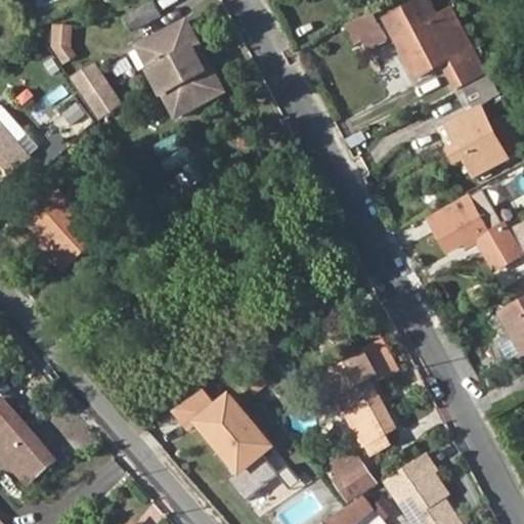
[(474,47),(471,48),(451,11),(439,17),(430,0),(427,0),(389,19),(419,75),(445,61),(459,88),(488,73),(474,47)]
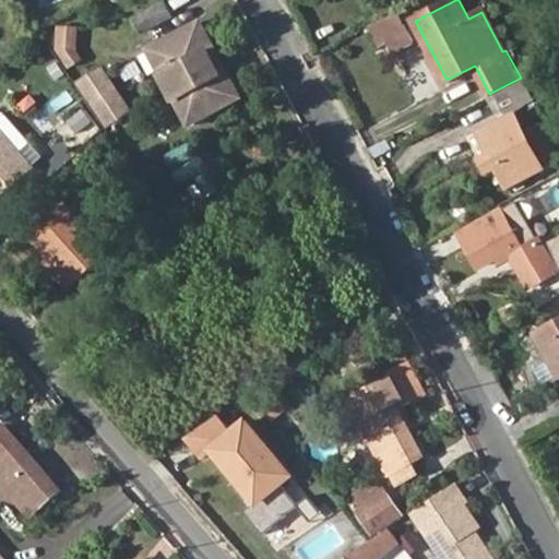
[(142,13),(151,27),(171,15),(163,1),(142,13)]
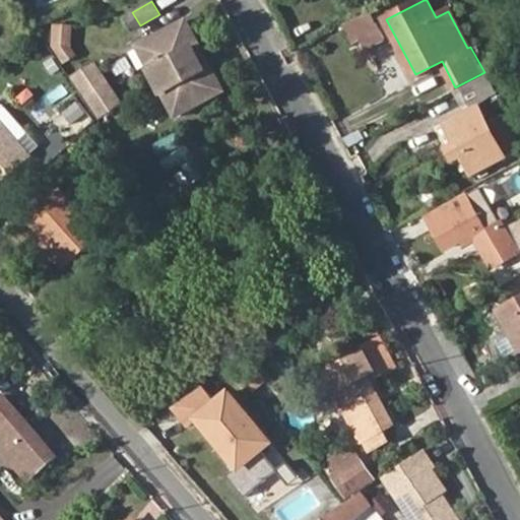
[(375,48),(390,39),(374,9),(351,20),(362,39),(368,36),(375,48)]
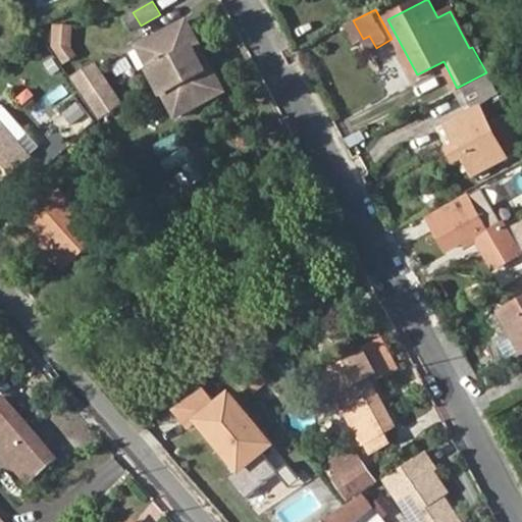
[(177,116),(219,94),(193,44),(200,40),(190,20),(141,46),(177,116)]
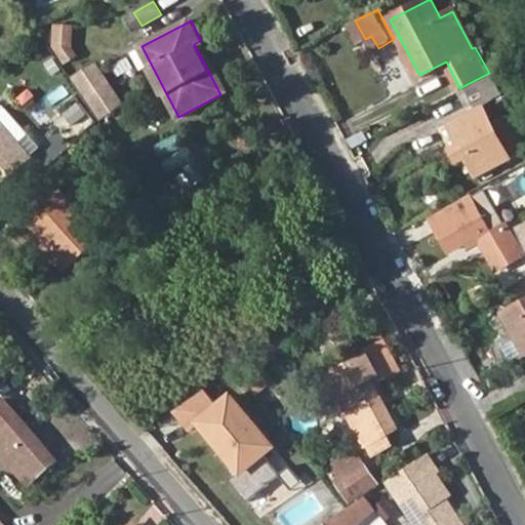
[(220,94),(228,90),(201,40),(194,44),(220,94)]
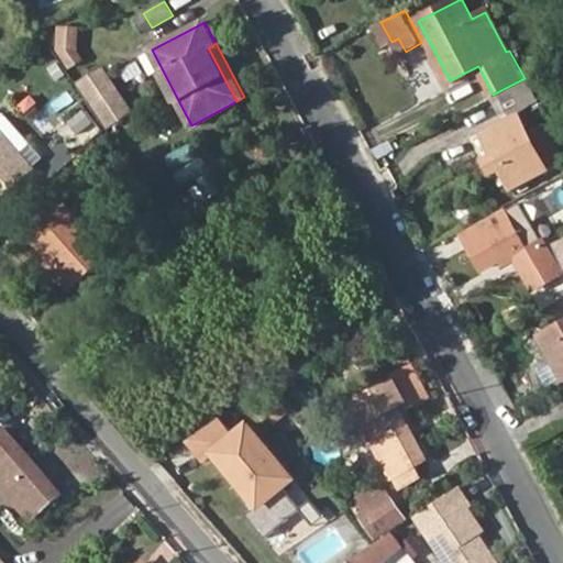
[(111,124),(131,111),(103,70),(85,84),(111,124)]
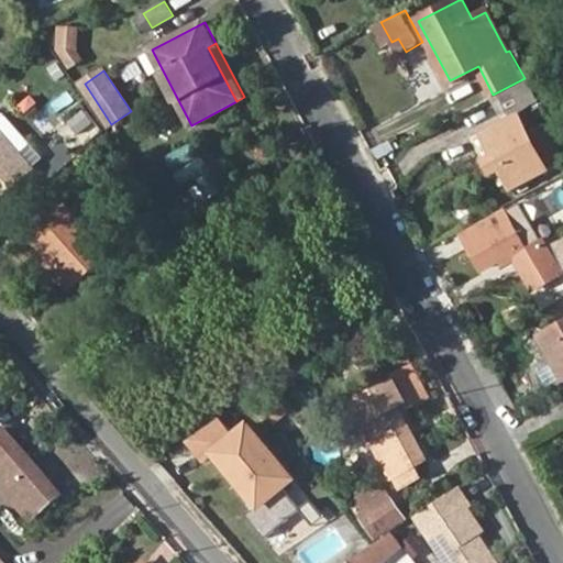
[(68,86),(46,103),(62,122),(83,103),(68,86)]
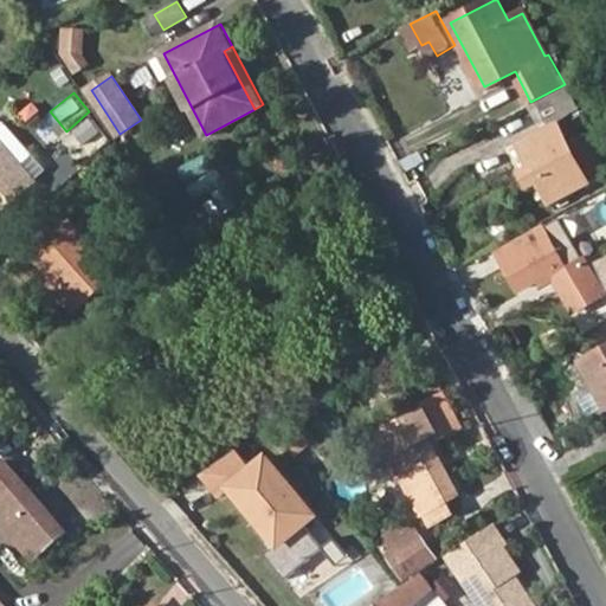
[(83,165),(111,141),(89,111),(66,131),(60,137),(83,165)]
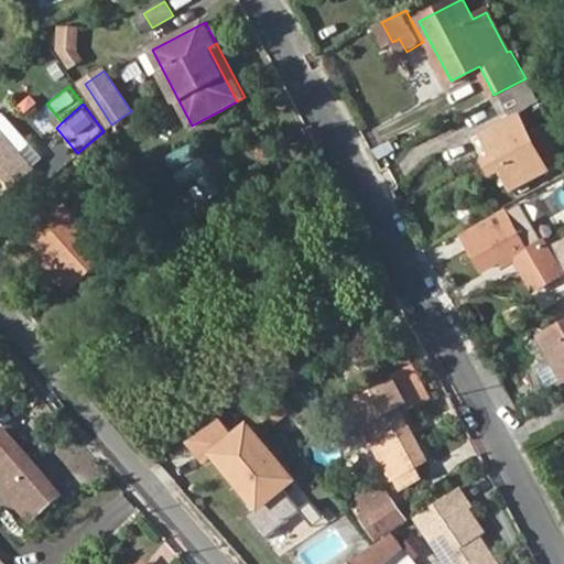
[(503,110),(481,123),(488,134),(510,123),(503,110)]
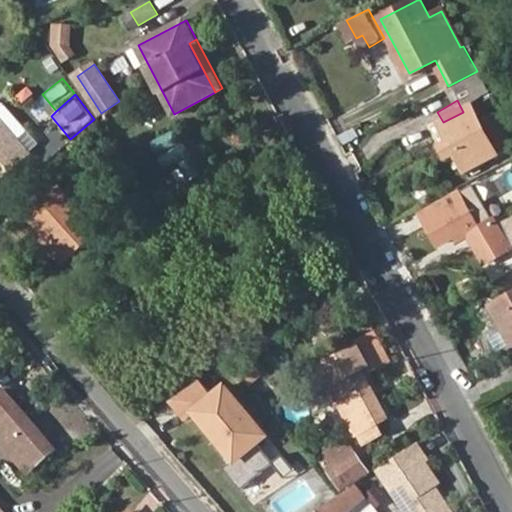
[(0,178),(29,154),(17,139),(28,129),(4,102),(0,105),(0,178)]
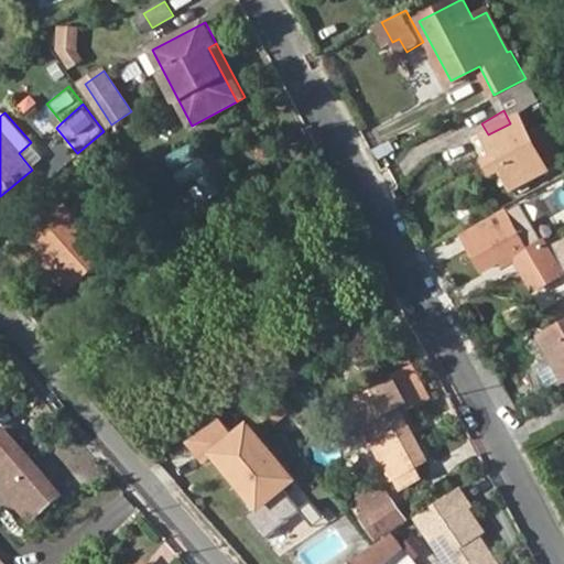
[(514,188),(563,162),(563,145),(554,127),(530,140),(519,119),(510,123),(488,134),(487,136),(497,154),(490,158),(498,173),(505,170),(514,188)]
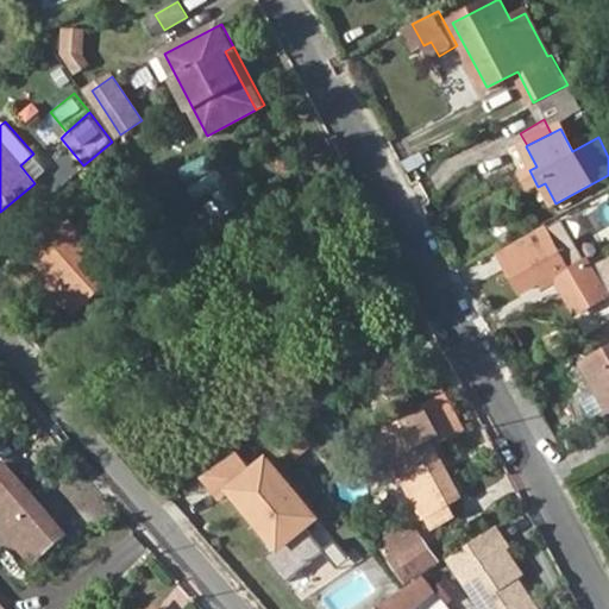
[(419,167),(427,162),(421,151),(414,156),(419,167)]
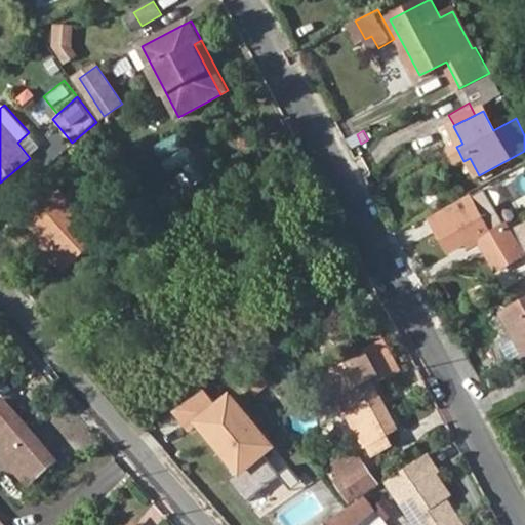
[(30,158),(41,147),(29,132),(17,143),(30,158)]
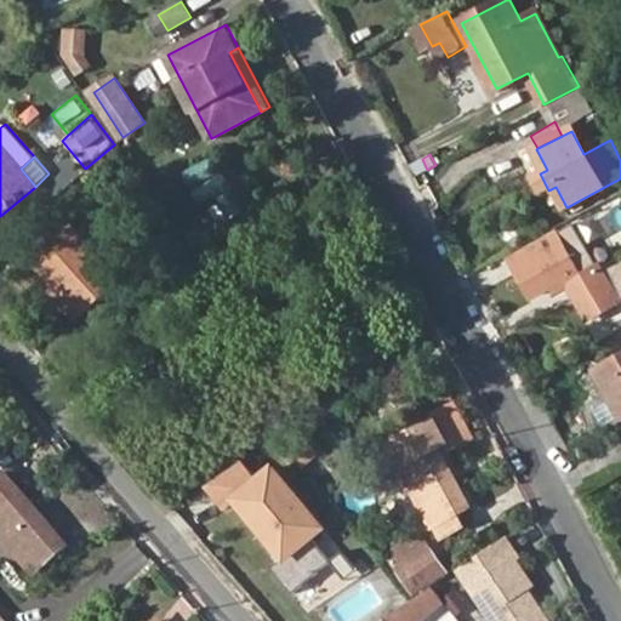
[(416,176),(427,170),(422,159),(410,165),(416,176)]
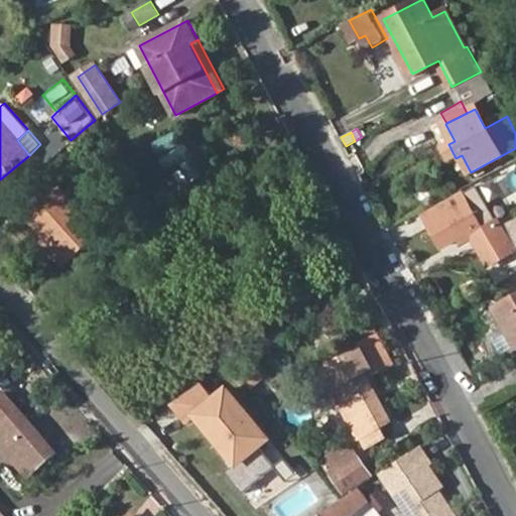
[(489,265),(515,252),(480,186),(425,215),(442,245),(458,238),(461,244),(474,236),(489,265)]
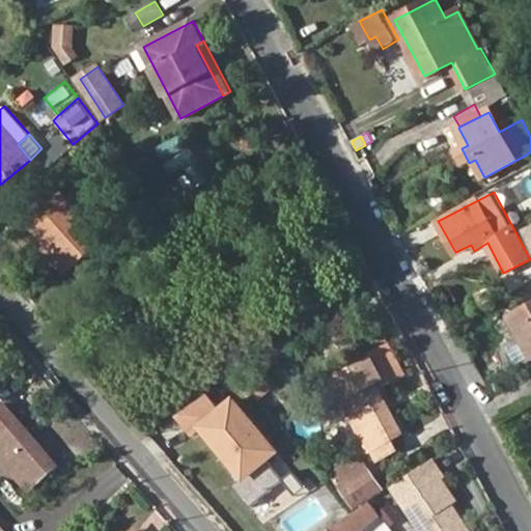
[(60,193),(29,221),(48,242),(68,267),(101,239),(60,193)]
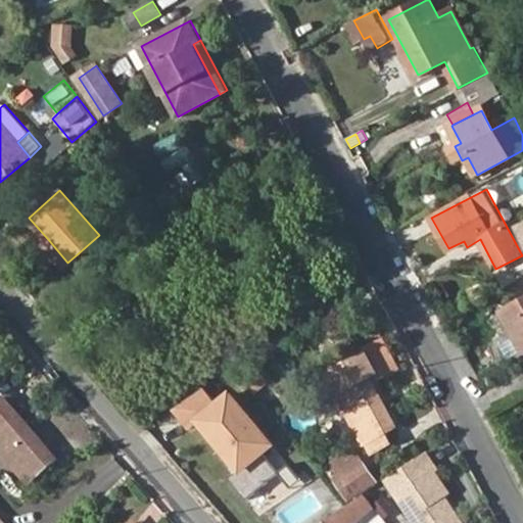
[(64,266),(67,263),(47,238),(43,241),(64,266)]
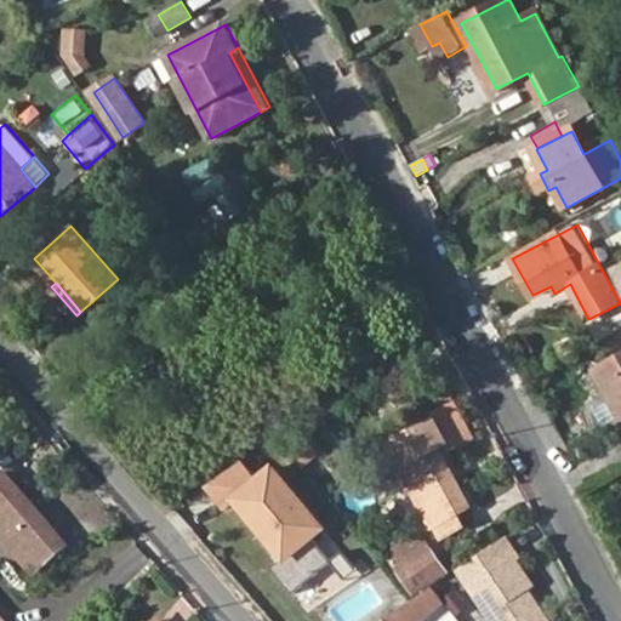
[(620,414),(620,358),(598,371),(620,414)]
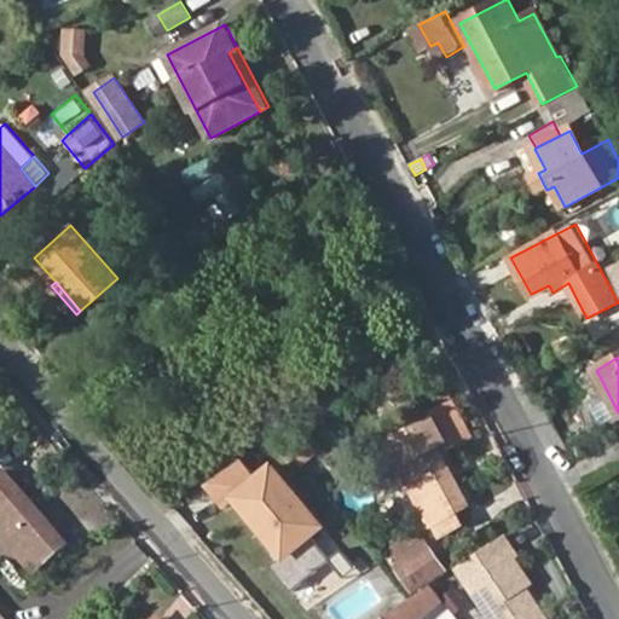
[(446,441),(451,439),(438,416),(433,420),(446,441)]
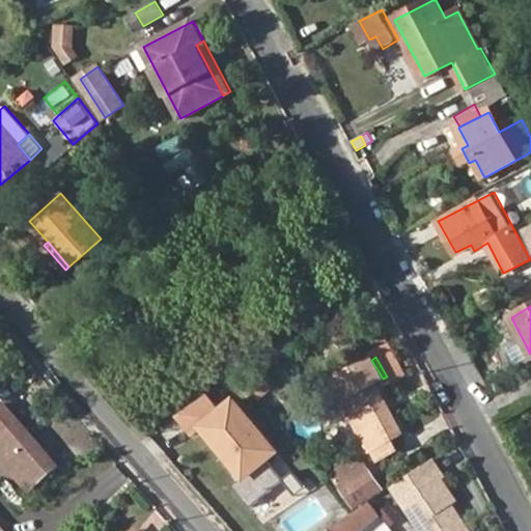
[(391,439),(402,431),(375,383),(383,379),(371,360),(336,380),(379,460),(397,450),(391,439)]
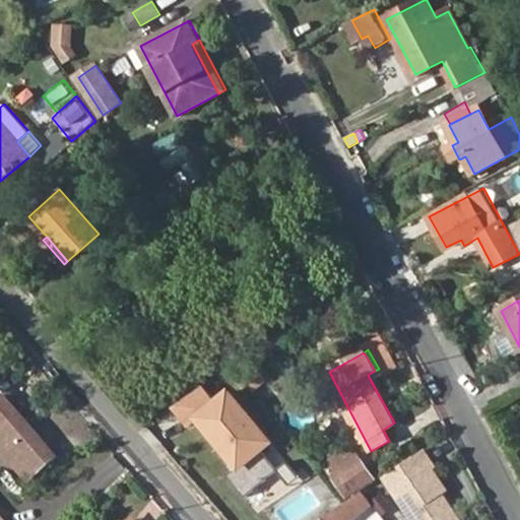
[(242,466),(271,442),(231,393),(201,417),(242,466)]
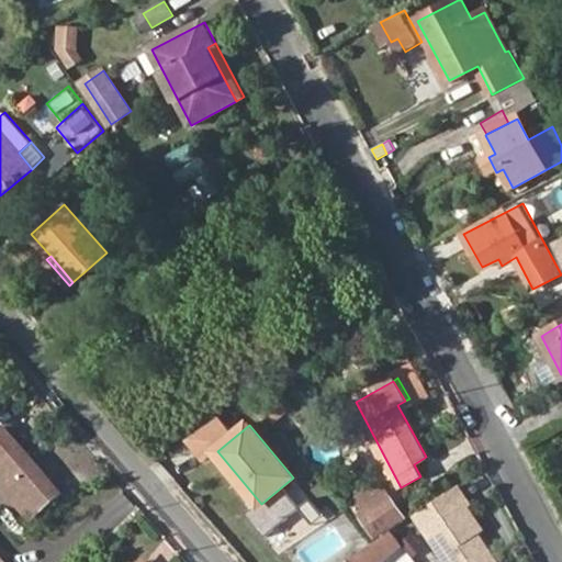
[(0,482),(30,517),(60,492),(7,429),(0,434),(0,482)]
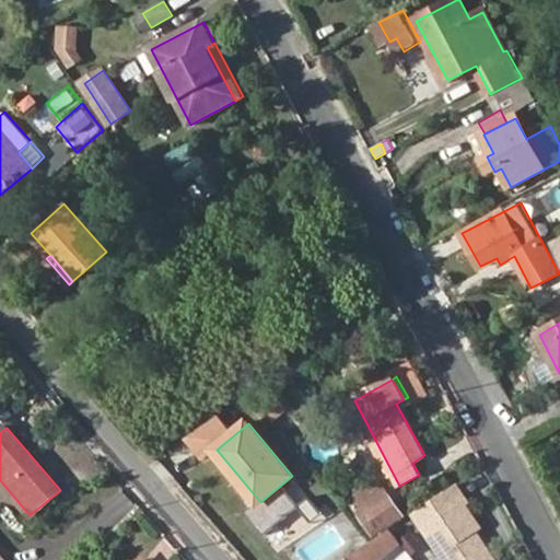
[(476,540),(471,534),(478,528),(481,526),(466,502),(469,500),(458,483),(416,512),(446,559),(497,559),(487,543),(476,540)]
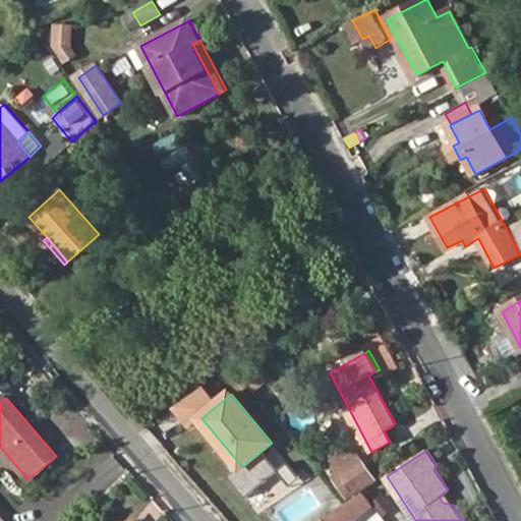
[(356,453),(333,469),(338,477),(361,462),(356,453)]
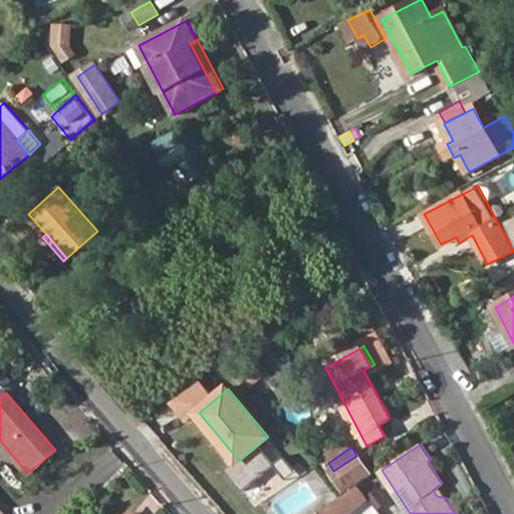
[(345,489),(367,473),(356,456),(333,471),(345,489)]
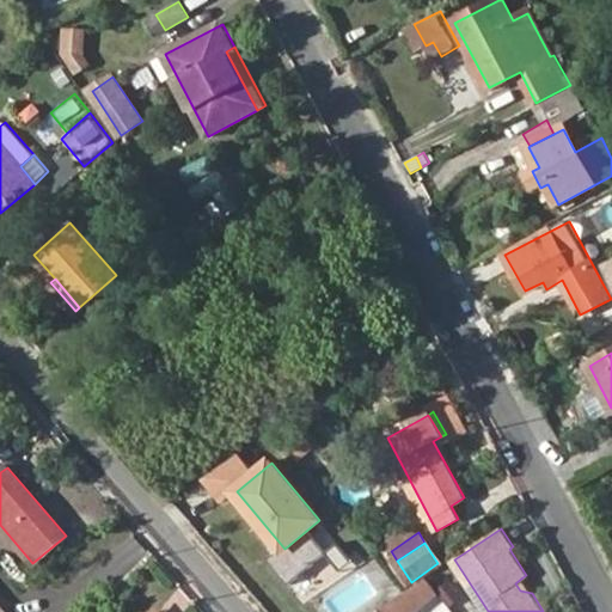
[(522,577),(515,583),(520,591),(532,593),(522,577)]
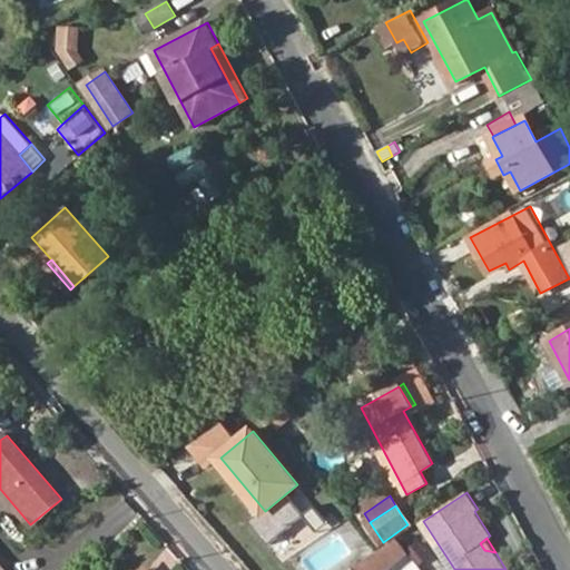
[(354,569),(355,569),(384,569),(406,551),(396,540),(354,569)]
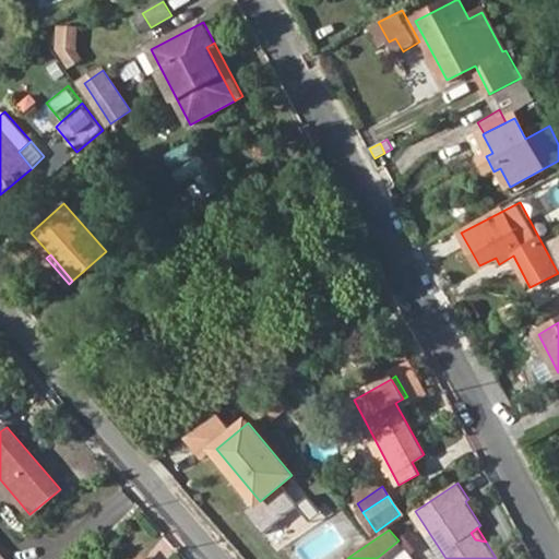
[(417,555),(426,548),(415,533),(405,540),(417,555)]
